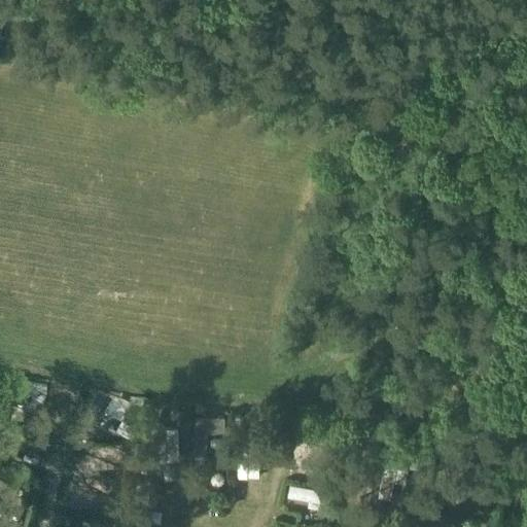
[(12,379),(10,390),(31,393),(44,394),(45,383),(12,379)]
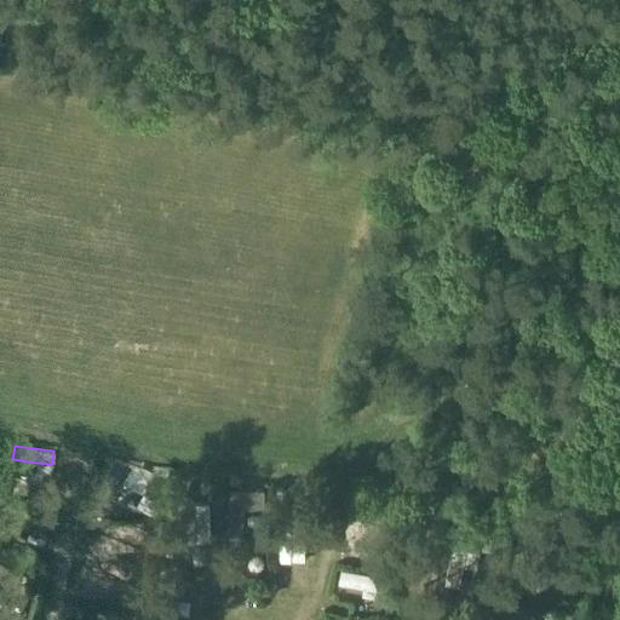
[(130,469),(121,481),(147,495),(159,503),(167,491),(130,469)]
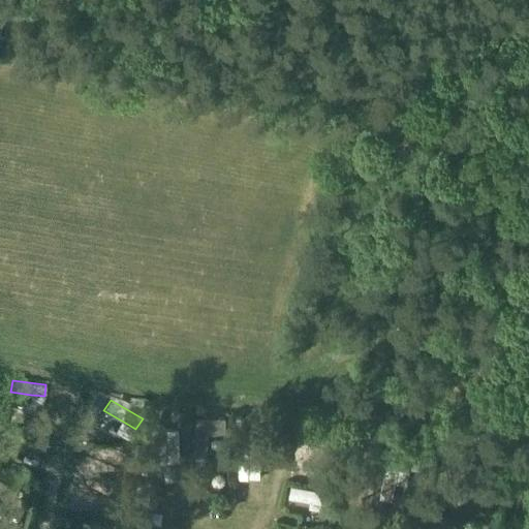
[(225,433),(225,418),(194,417),(193,457),(207,458),(207,433),(225,433)]
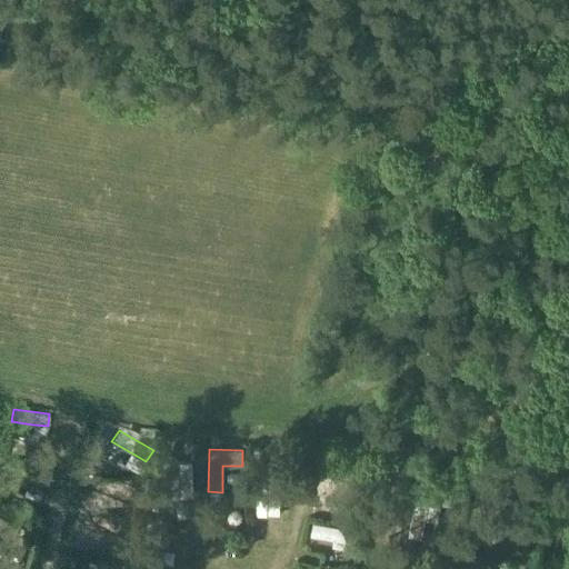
[(177,460),(163,460),(165,500),(179,499),(179,497),(177,463),(177,460)]
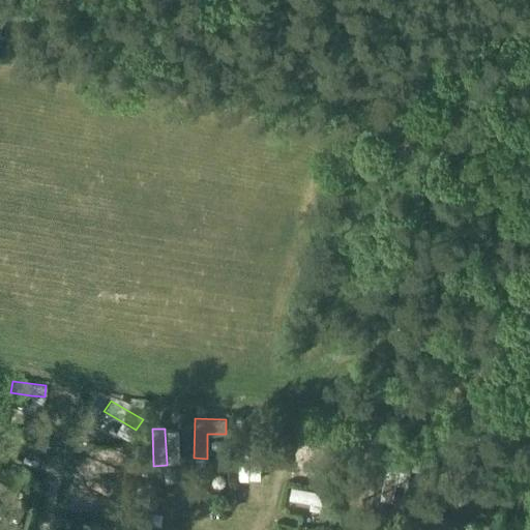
[(251,449),(229,448),(227,484),(248,486),(251,449)]
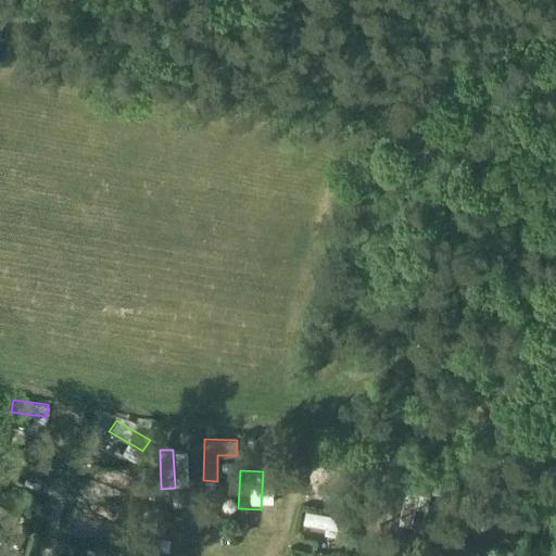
[(405,491),(399,523),(412,526),(415,506),(418,493),(405,491)]
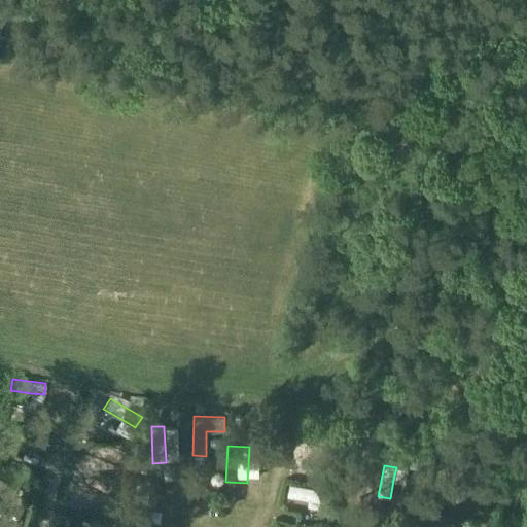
[(84,479),(81,491),(108,496),(127,500),(130,489),(84,479)]
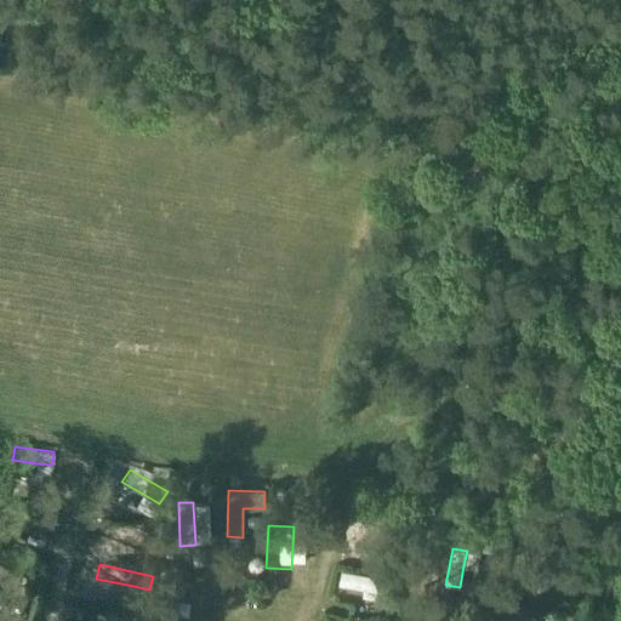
[(342,570),(339,584),(385,593),(387,580),(342,570)]
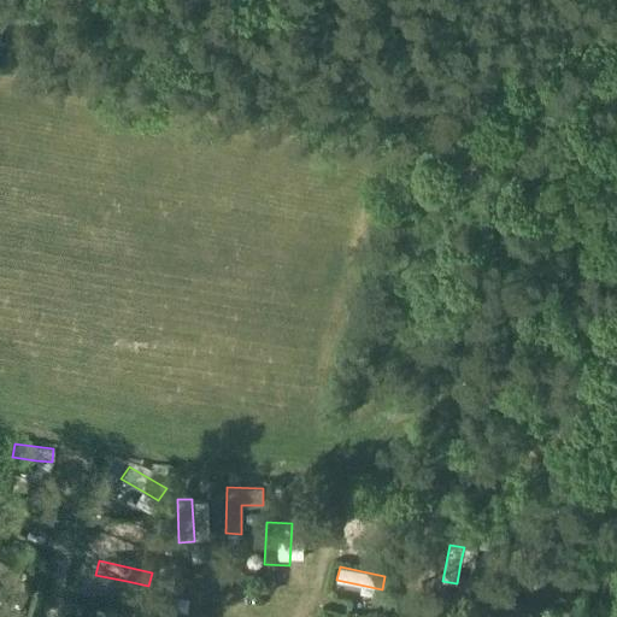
[(0,601),(10,605),(13,591),(0,586),(0,601)]
